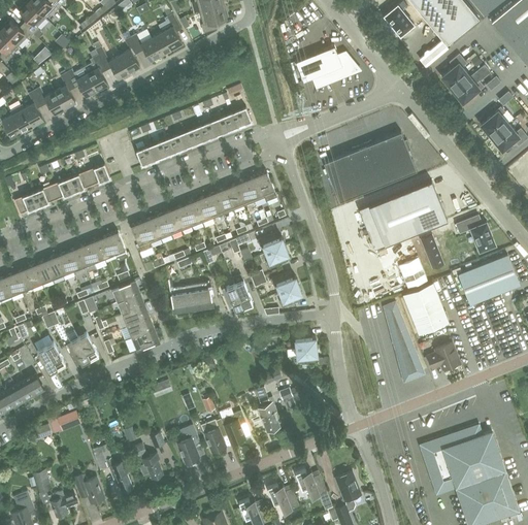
[(32,0),(29,4),(45,20),(54,11),(56,12),(61,7),(53,0),(48,0),(46,2),(43,0),(32,0)]
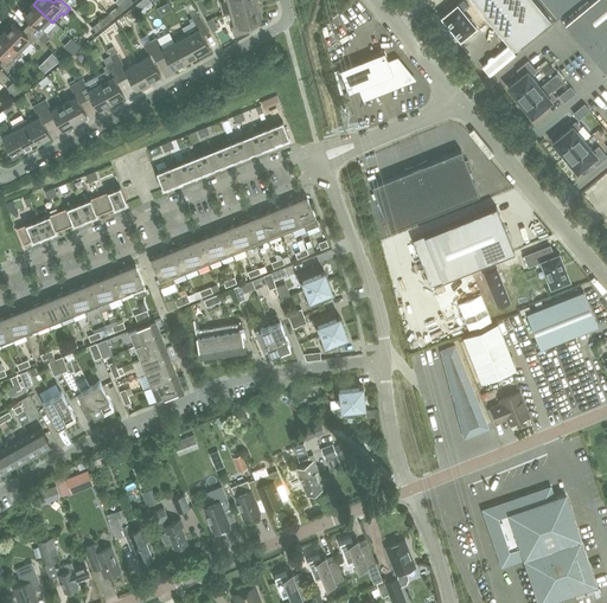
[(151,5),(146,0),(141,5),(145,10),(151,5)]
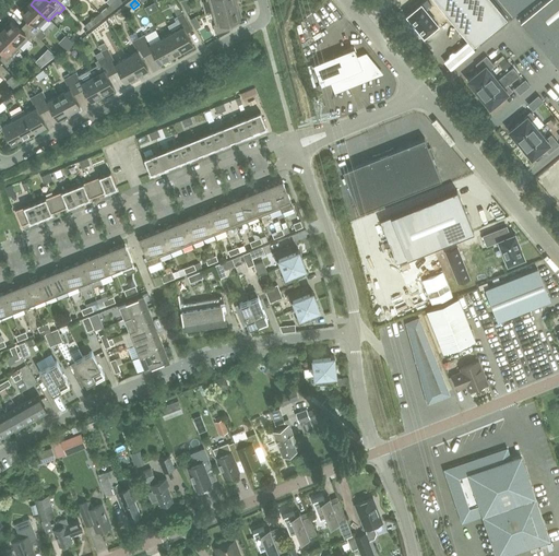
[(205,0),(206,3),(209,2),(212,15),(236,9),(234,2),(236,2),(235,0),(205,0)]
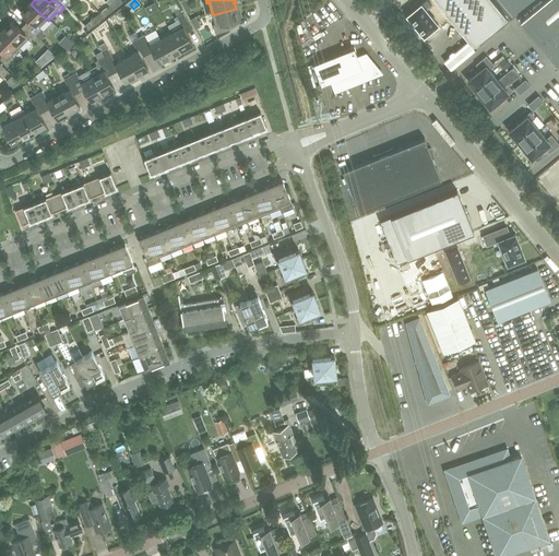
[(506,21),(488,0),(431,0),(473,49),(506,21)]
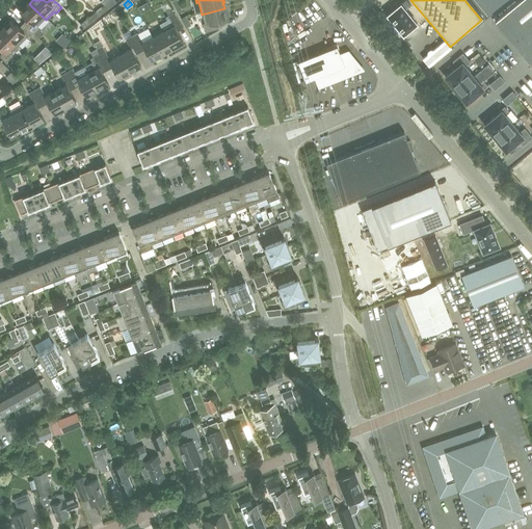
[(505,0),(474,0),(487,16),(505,0)]
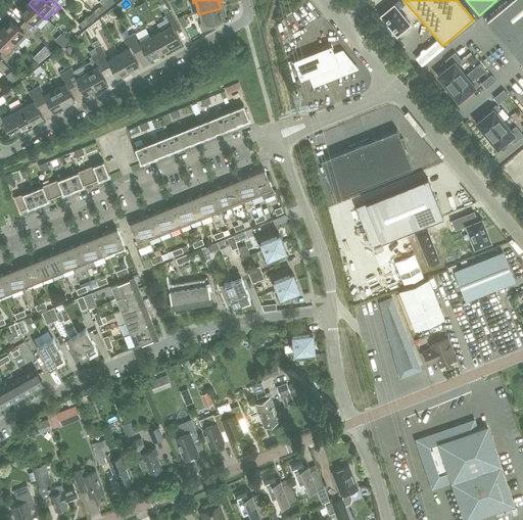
[(103,7),(106,11),(114,5),(111,1),(103,7)]
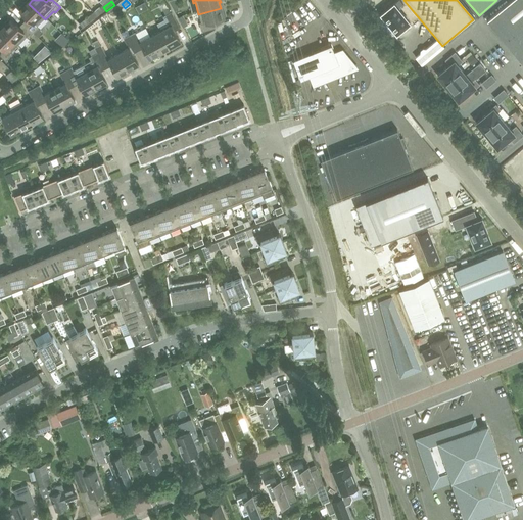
[(45,19),(29,4),(25,8),(24,7),(19,11),(20,12),(19,13),(29,22),(25,28),(33,35),(38,30),(37,29),(45,19)]
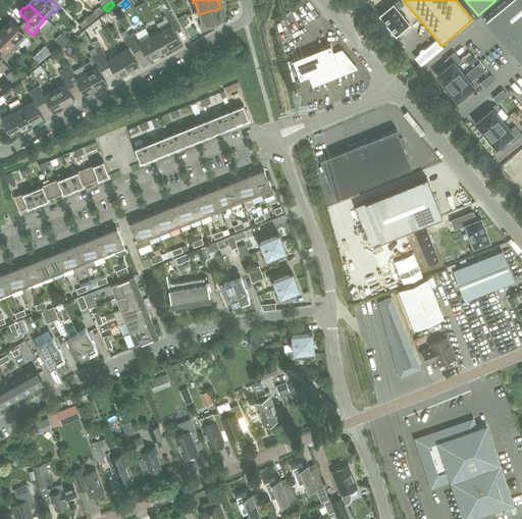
[(393,6),(379,17),(396,37),(398,35),(403,31),(409,26),(398,12),(393,6)]
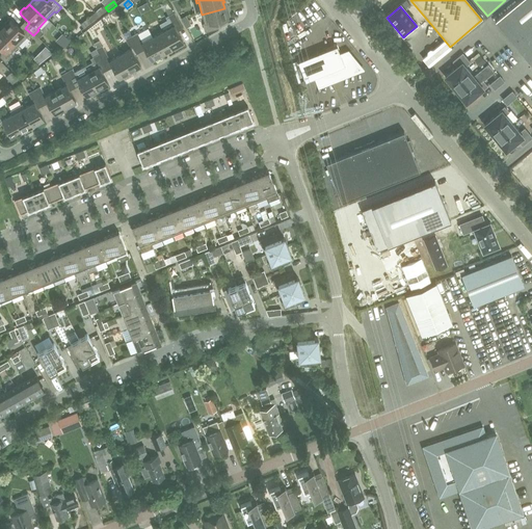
[(224,8),(202,15),(205,26),(203,27),(205,34),(218,31),(216,24),(228,21),(228,20),(229,19),(228,14),(225,14),(224,8)]
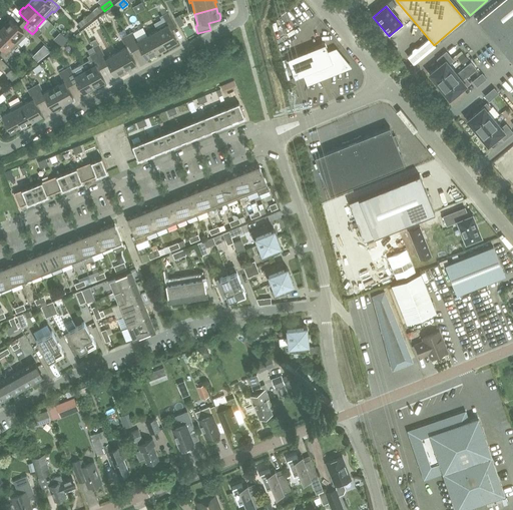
[(97,10),(91,15),(94,19),(100,14),(97,10)]
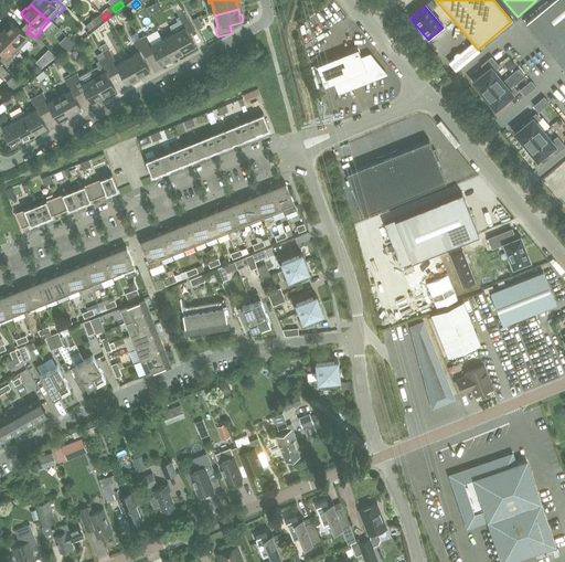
[(184,17),(179,20),(182,25),(189,22),(184,17)]
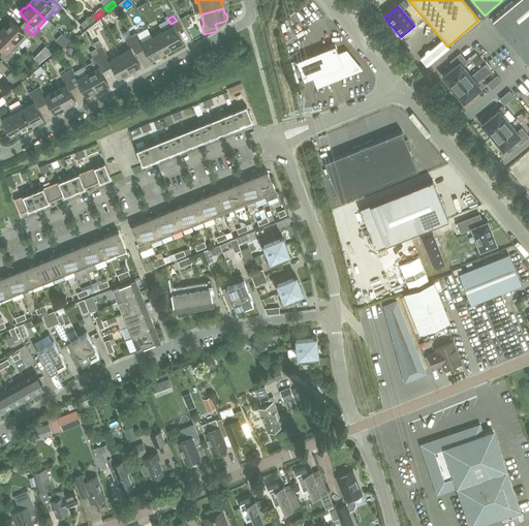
[(185,19),(180,21),(185,30),(190,28),(185,19)]
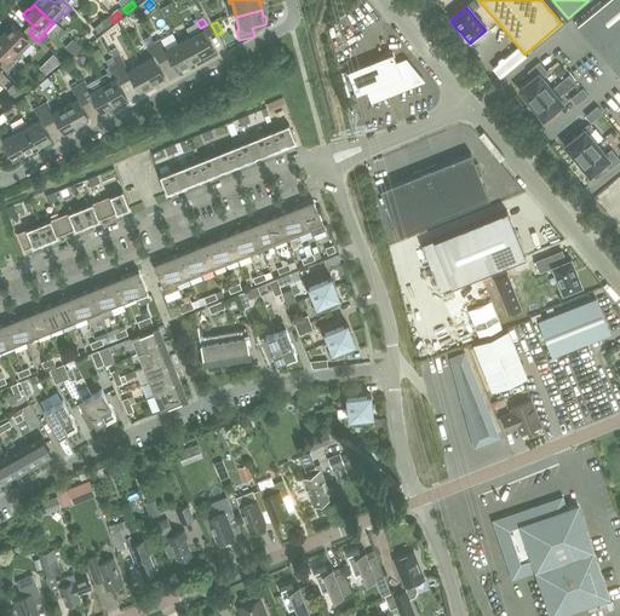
[(98,36),(108,28),(104,23),(93,32),(98,36)]
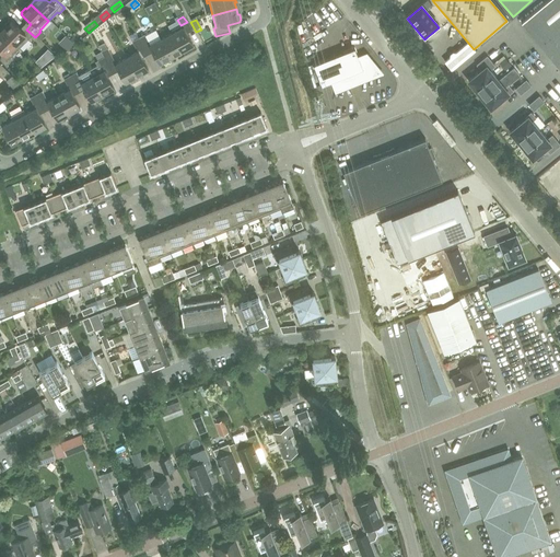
[(35,37),(26,30),(22,34),(11,23),(10,24),(9,23),(4,27),(6,28),(1,34),(19,50),(28,42),(30,43),(35,37)]
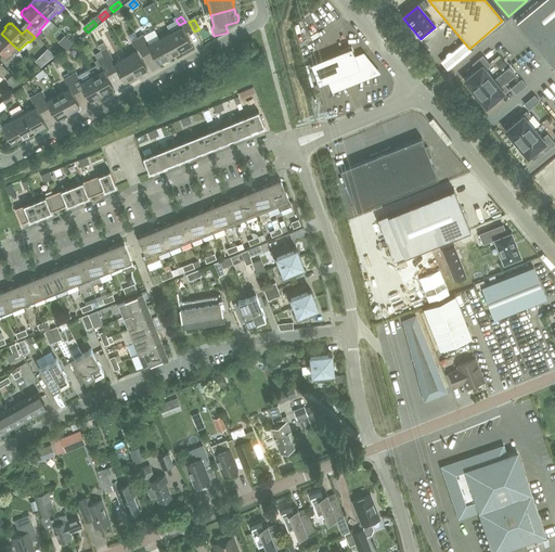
[(351,50),(332,58),(319,27),(298,36),(319,87),(328,84),(333,93),(377,75),(363,56),(356,60),(351,50)]
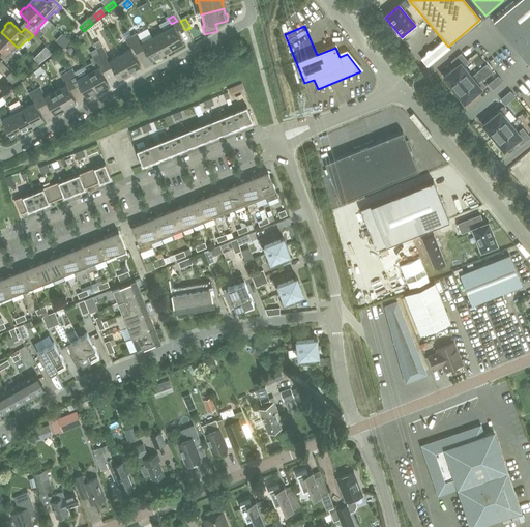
[(163,34),(172,51),(176,49),(177,51),(182,48),(181,46),(183,45),(174,28),(163,34)]
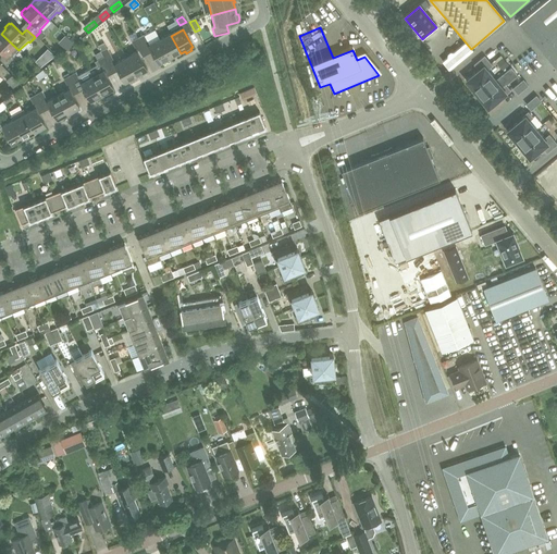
[(19,50),(1,34),(0,34),(0,51),(0,52),(0,61),(5,68),(11,61),(10,60),(19,50)]
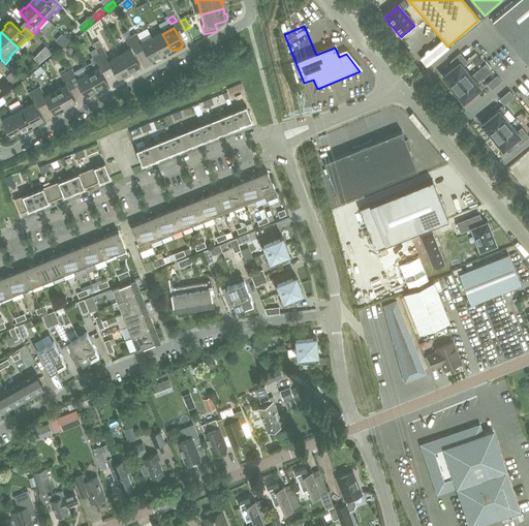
[(162,34),(152,39),(161,57),(172,51),(162,34)]
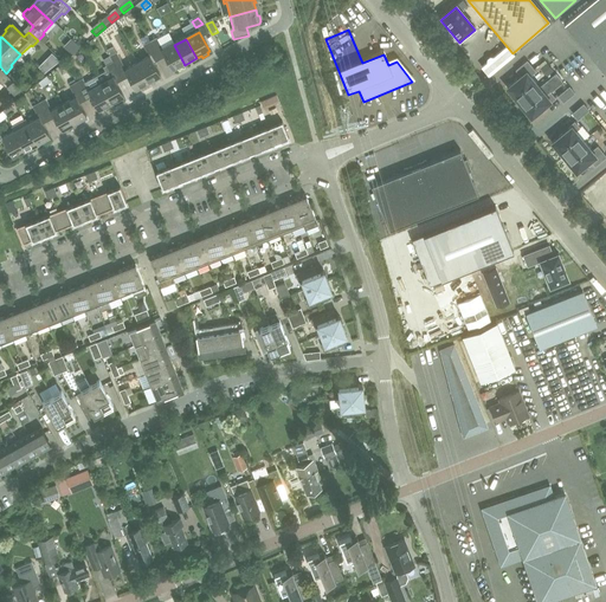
[(156,40),(149,44),(153,51),(160,47),(156,40)]
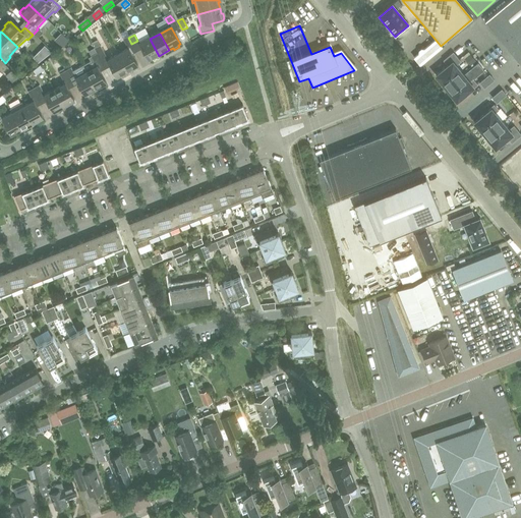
[(131,44),(128,38),(123,41),(126,47),(131,44)]
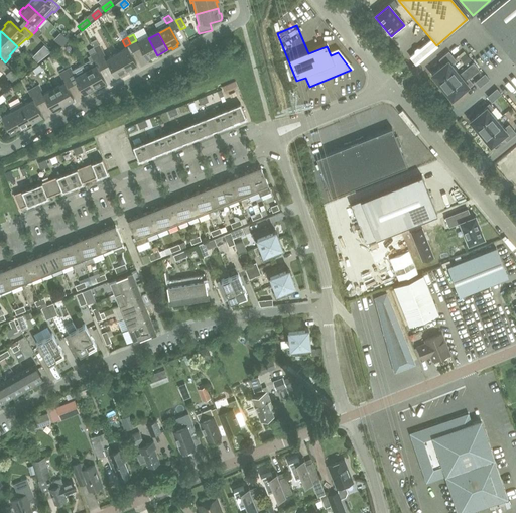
[(157,55),(148,38),(138,44),(147,60),(148,59),(149,61),(154,58),(153,57),(157,55)]
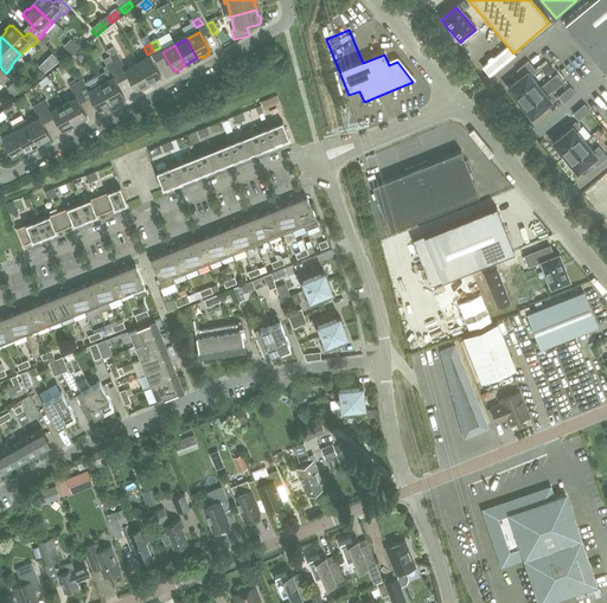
[(113,65),(116,71),(123,68),(116,56),(109,59),(113,65)]
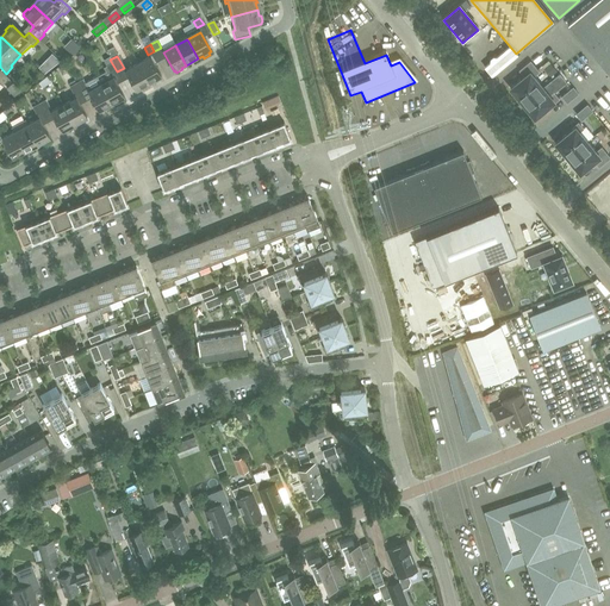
[(138,67),(150,87),(157,83),(156,81),(161,79),(150,60),(138,67)]
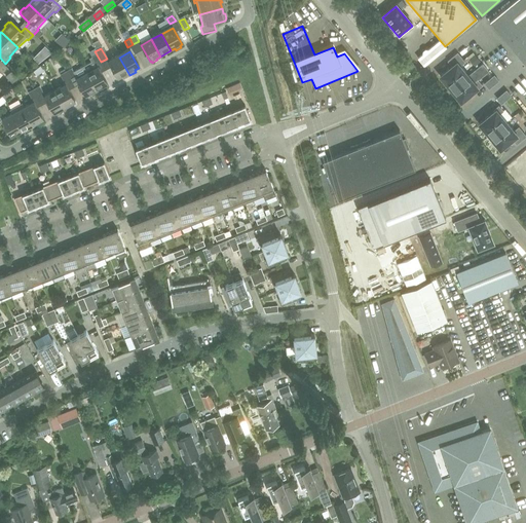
[(444,86),(449,92),(466,77),(460,69),(464,65),(457,55),(448,64),(452,69),(440,78),(445,85),(444,86)]
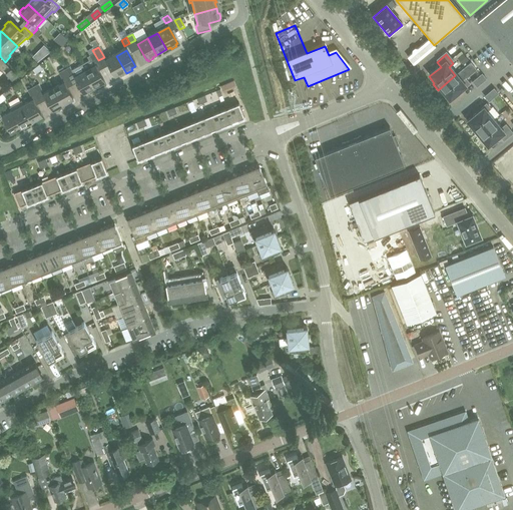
[(98,60),(95,55),(89,58),(93,63),(98,60)]
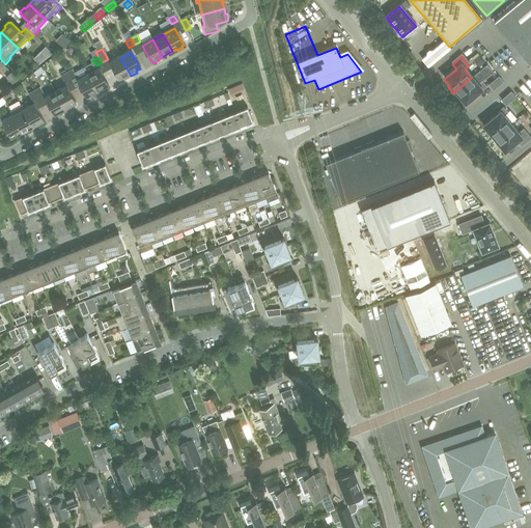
[(131,76),(120,58),(110,63),(118,81),(122,78),(123,80),(131,76)]
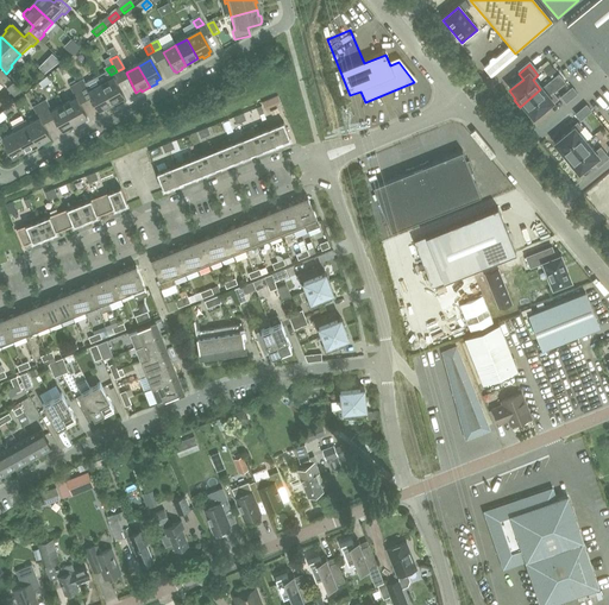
[(85,100),(90,96),(99,113),(104,111),(105,112),(113,107),(101,87),(98,80),(86,87),(83,82),(76,86),(80,92),(85,100)]
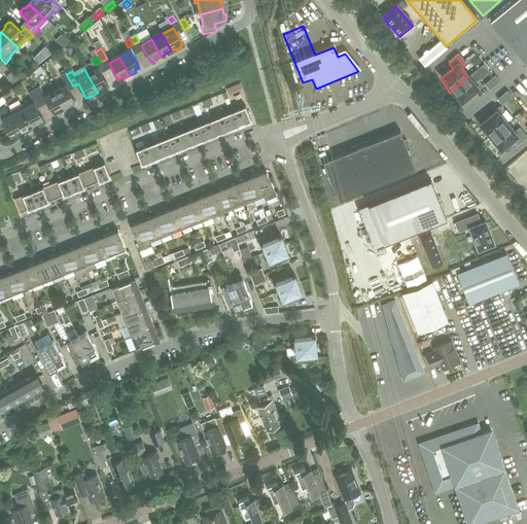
[(88,75),(98,93),(104,90),(103,88),(107,85),(98,69),(88,75)]
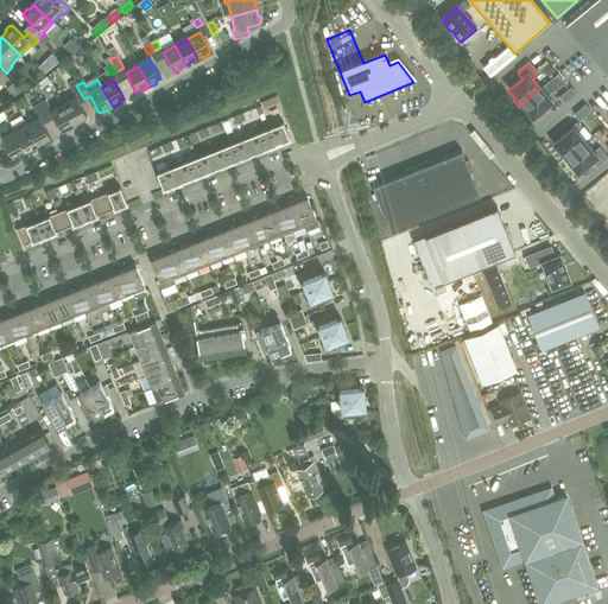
[(80,91),(76,86),(69,89),(73,95),(80,91)]
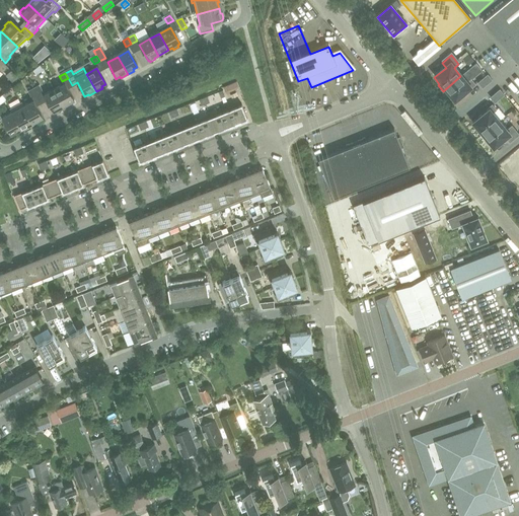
[(460,76),(443,91),(447,97),(449,96),(454,102),(470,89),(471,90),(475,87),(471,82),(467,85),(460,76)]
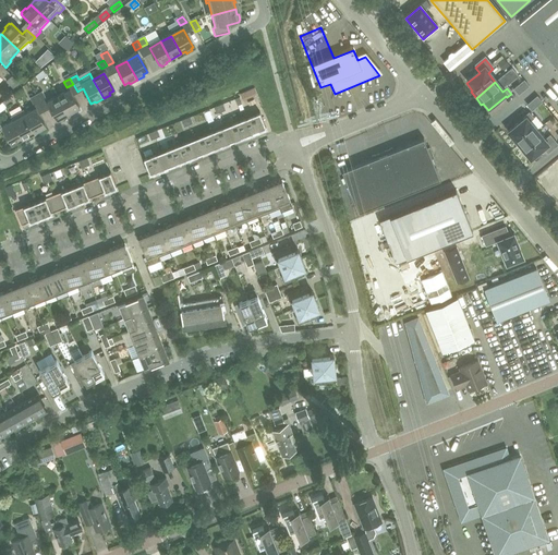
[(513,92),(519,97),(529,88),(524,83),(513,92)]
